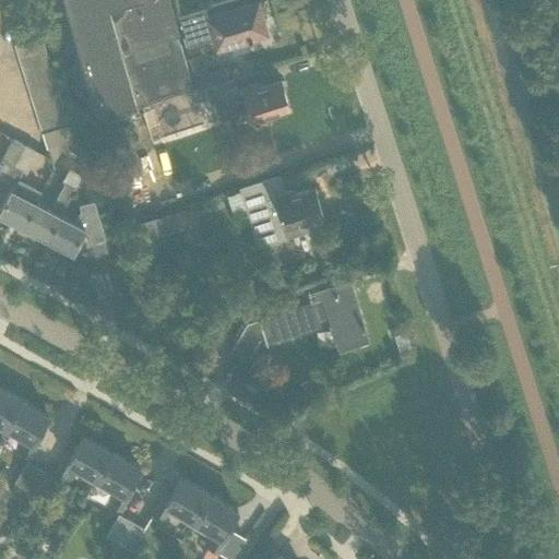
[(62,0),(95,114),(134,103),(191,85),(166,0),(62,0)]
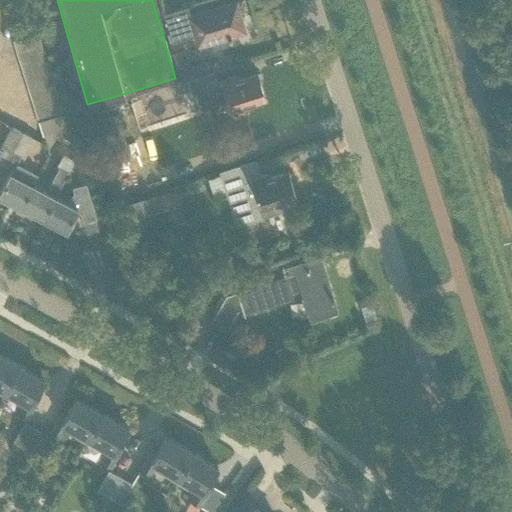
[(172,42),(194,35),(197,45),(244,31),(235,2),(190,16),(187,6),(164,13),(172,42)]
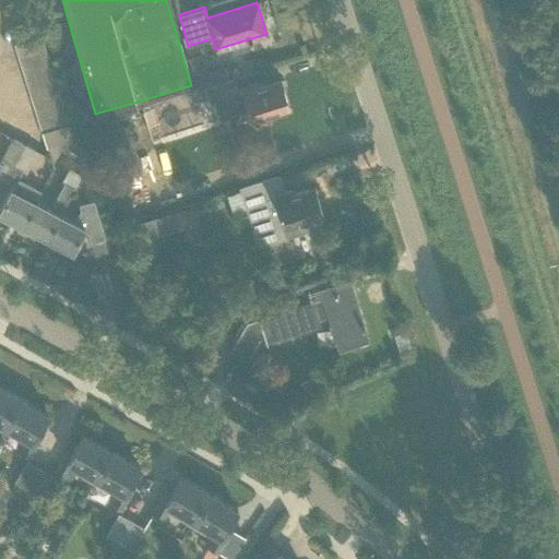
[(14,43),(18,56),(45,47),(42,35),(14,43)]
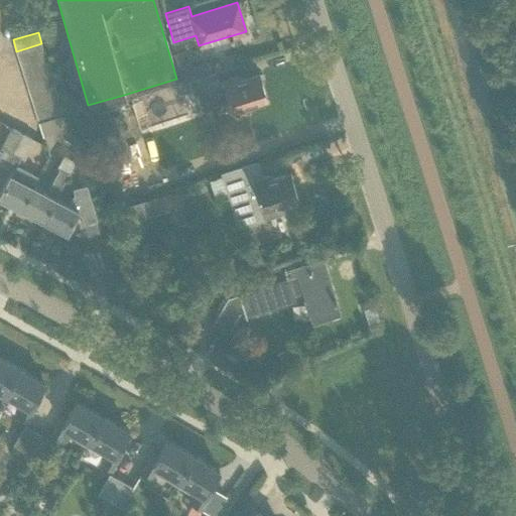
[(16,51),(20,63),(45,55),(41,43),(16,51)]
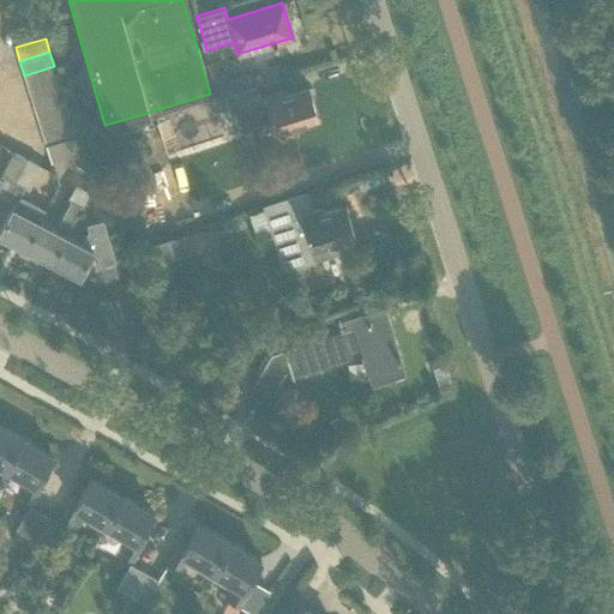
[(220,60),(206,64),(216,97),(226,95),(247,88),(244,74),(226,80),(220,60)]
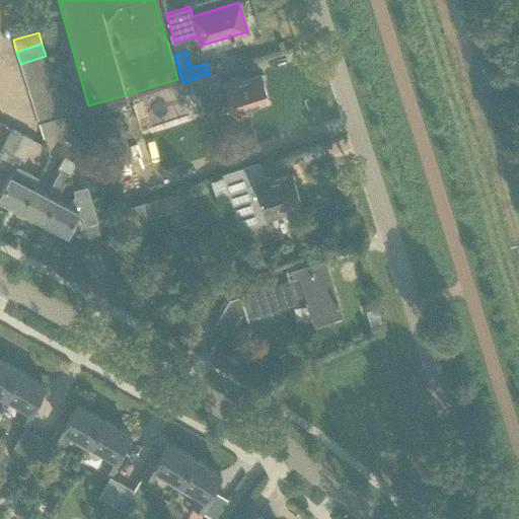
[(50,68),(46,56),(20,64),(24,76),(50,68)]
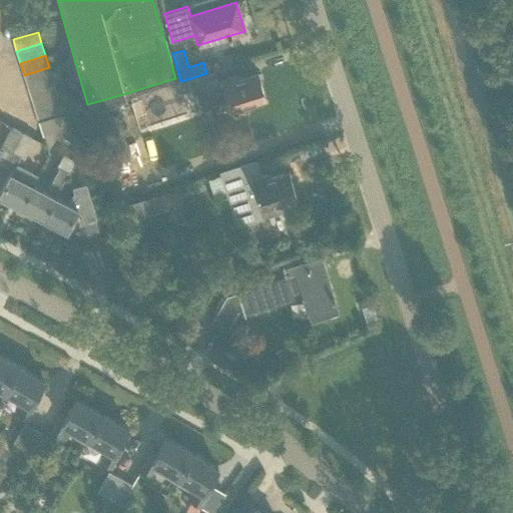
[(24,75),(27,86),(52,78),(49,67),(24,75)]
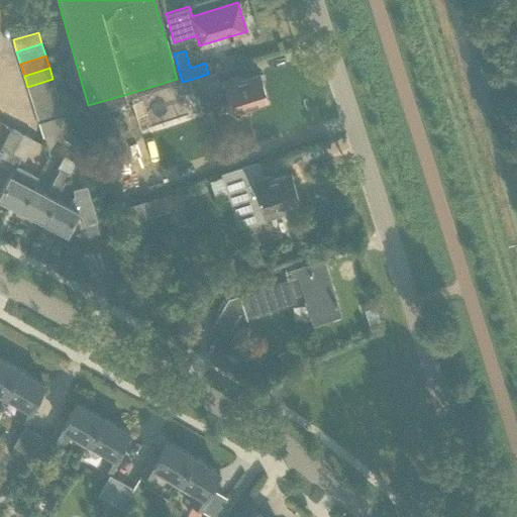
[(249,103),(267,98),(260,74),(238,80),(236,77),(222,81),(222,83),(218,84),(214,72),(208,74),(190,80),(194,92),(197,91),(203,108),(228,100),(232,113),(251,107),(249,103)]
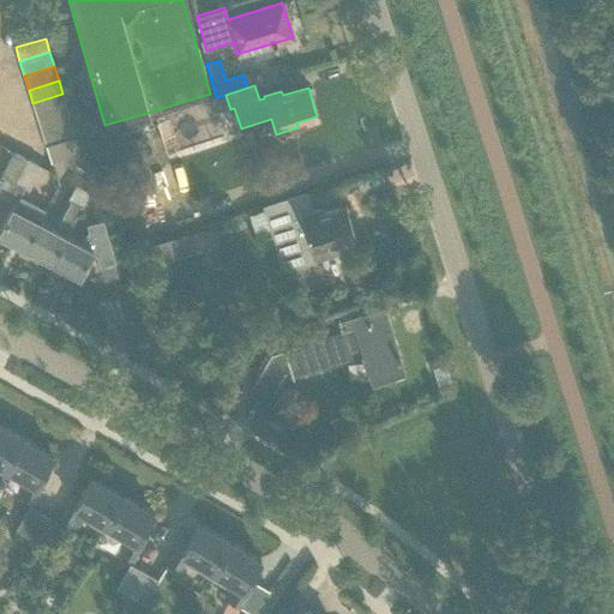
[(32,103),(37,118),(67,108),(62,94),(32,103)]
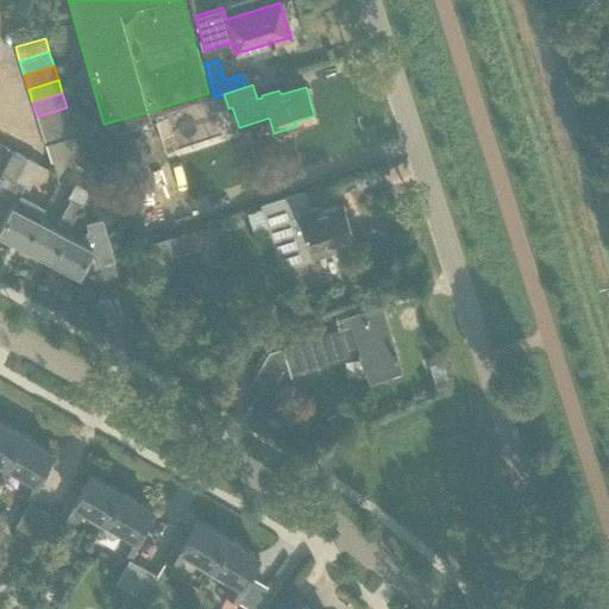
[(67,107),(37,117),(42,131),(71,121),(67,107)]
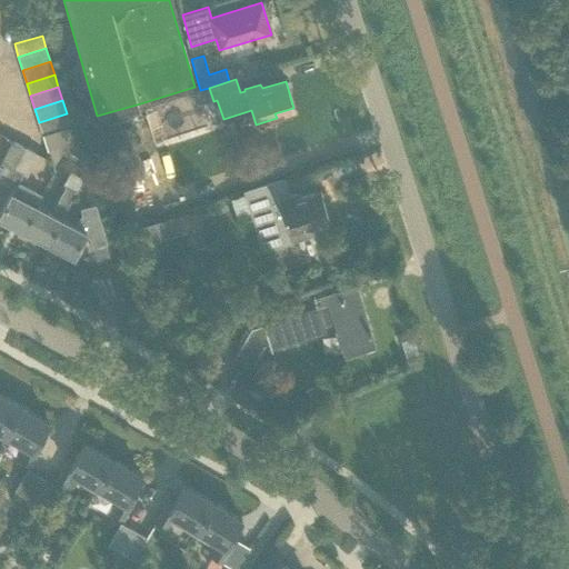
[(39,122),(42,135),(70,126),(67,113),(39,122)]
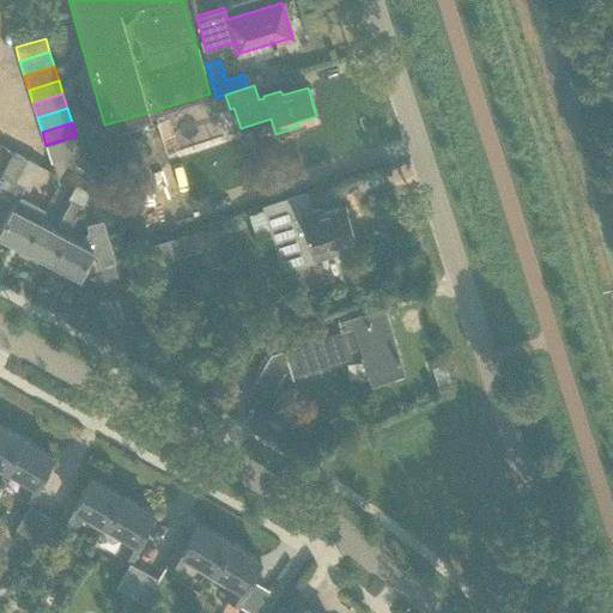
[(82,152),(76,135),(46,145),(50,161),(82,152)]
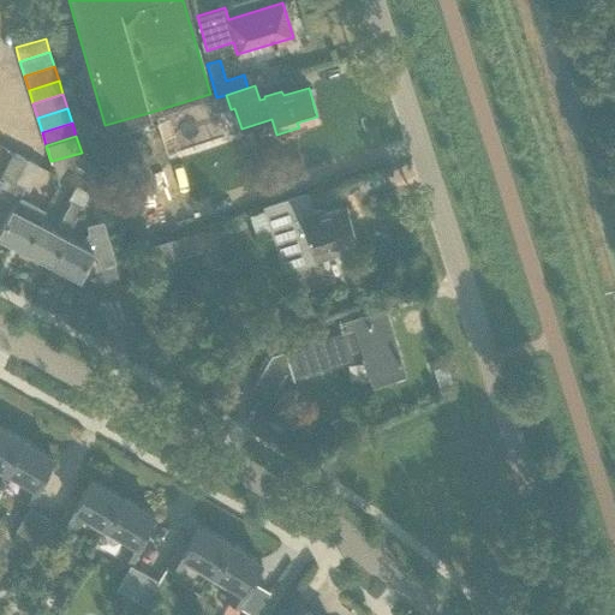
[(1,179),(0,178),(0,195),(6,198),(27,159),(13,151),(1,174),(4,175),(1,179)]
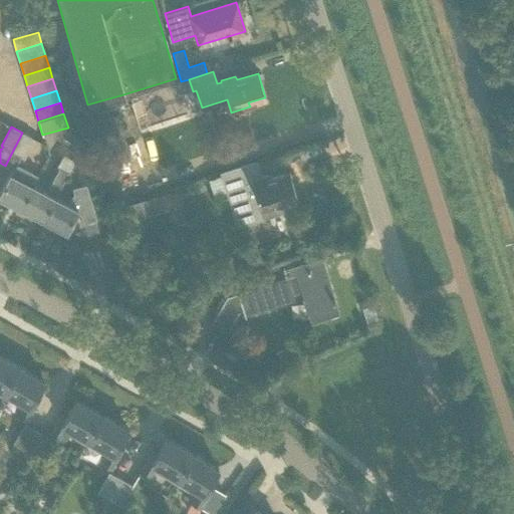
[(5,166),(13,170),(21,156),(24,158),(34,139),(22,133),(5,166)]
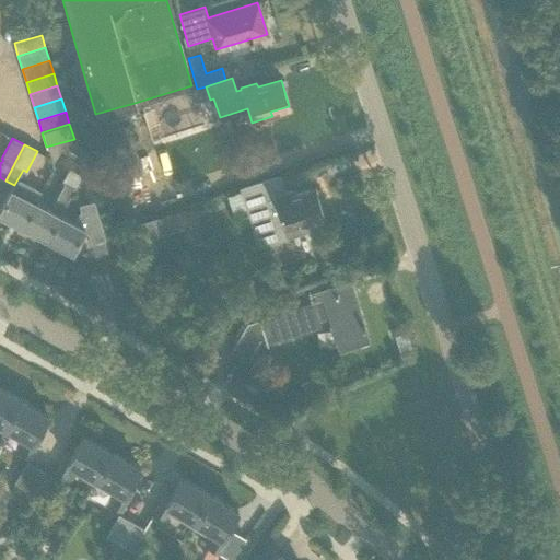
[(50,209),(35,201),(23,225),(47,238),(60,214),(81,174),(69,167),(62,182),(65,183),(50,209)]
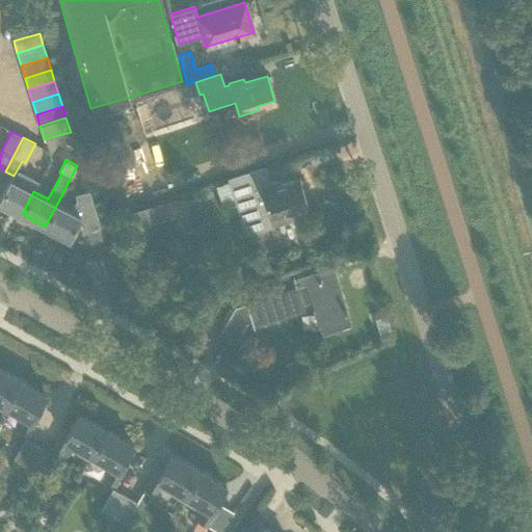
[(300,205),(307,203),(299,178),(277,185),(275,181),(268,183),(264,168),(230,179),(246,231),(303,213),(300,205)]
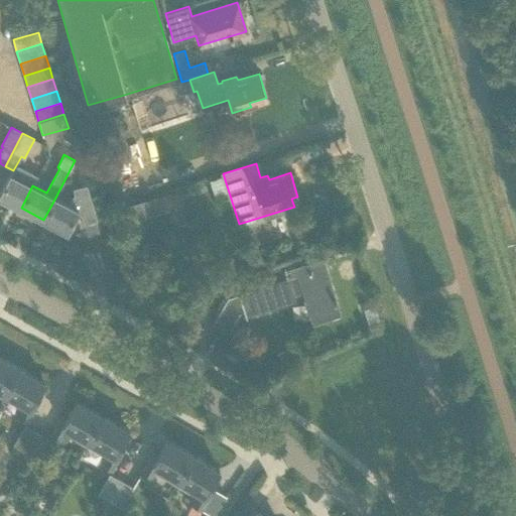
[(10,173),(0,191),(0,197),(21,208),(32,185),(38,174),(28,169),(22,180),(10,173)]
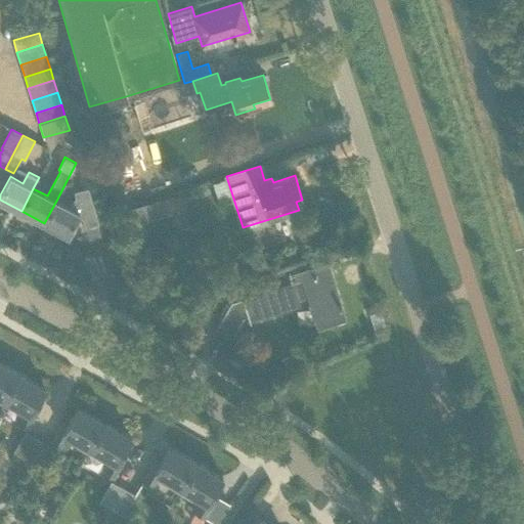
[(56,201),(44,223),(68,235),(78,216),(82,218),(84,226),(98,222),(87,187),(74,191),(75,195),(70,208),(56,201)]
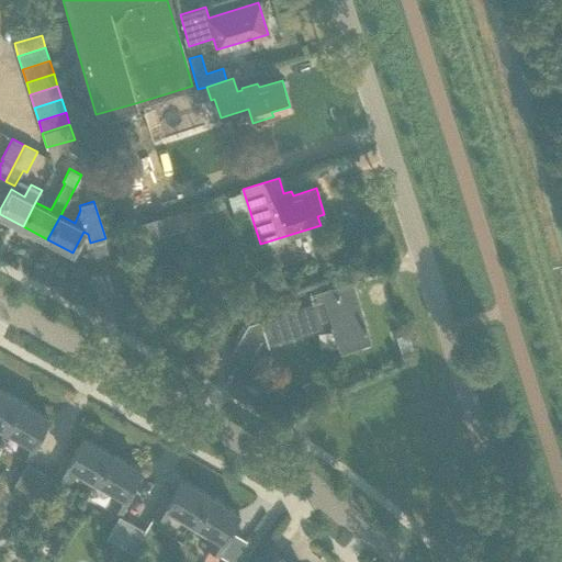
[(345,350),(369,343),(350,281),(325,288),(329,300),(315,304),(314,303),(249,324),(248,323),(232,351),(249,361),(261,340),(266,339),(266,340),(306,328),(307,329),(321,325),(319,319),(334,315),(345,350)]
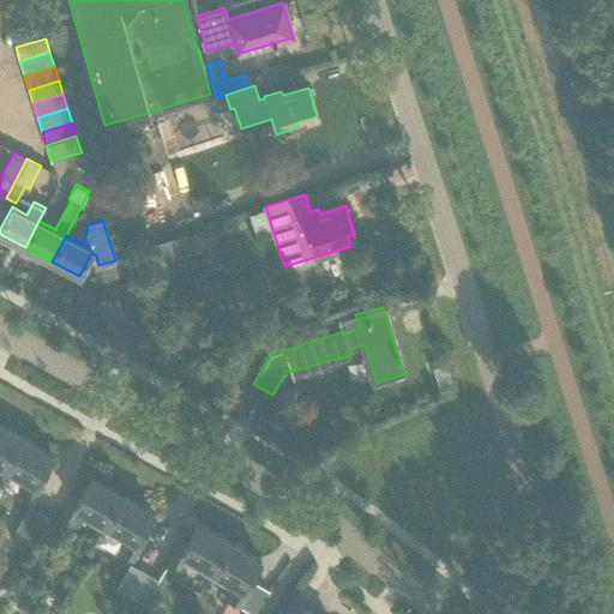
[(0,464),(4,468),(20,437),(0,425),(0,464)]
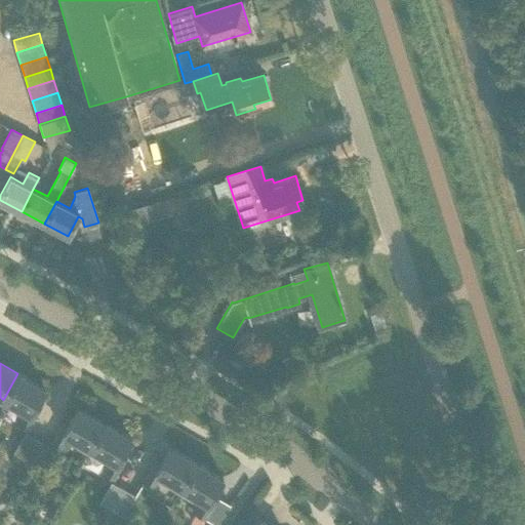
[(17,373),(3,400),(25,412),(18,423),(28,429),(40,408),(35,405),(44,389),(17,373)]
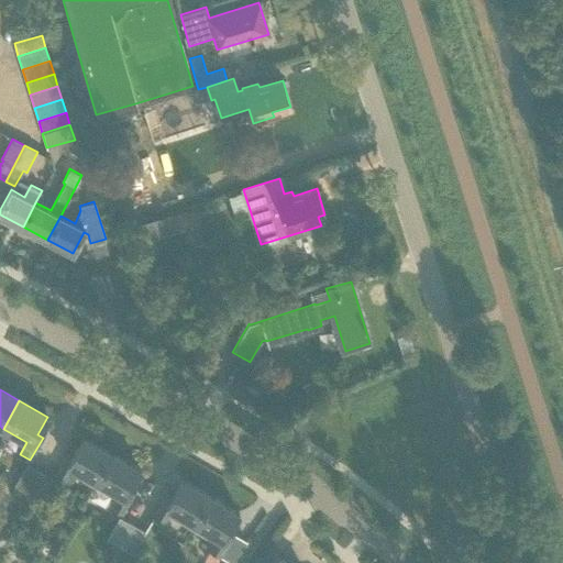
[(65,481),(73,468),(96,482),(112,453),(84,437),(73,454),(68,452),(55,475),(65,481)]
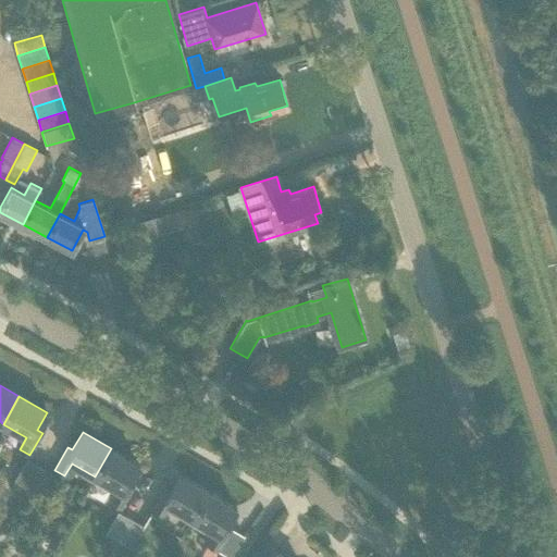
[(111,448),(95,477),(118,490),(111,502),(121,507),(134,485),(128,482),(139,465),(111,448)]
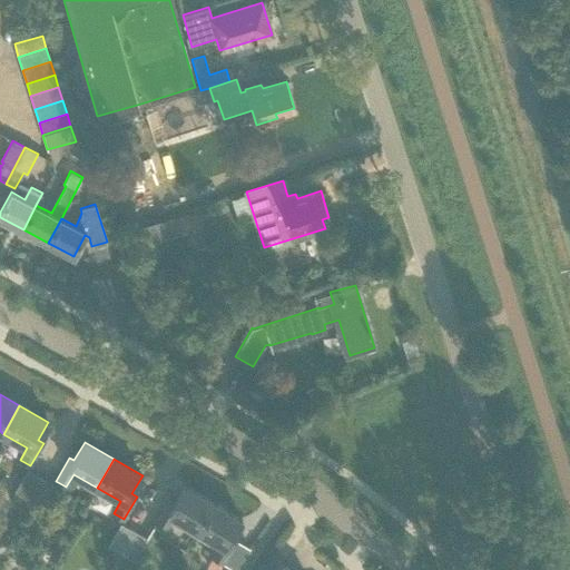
[(28,470),(16,491),(29,498),(40,477),(28,470)]
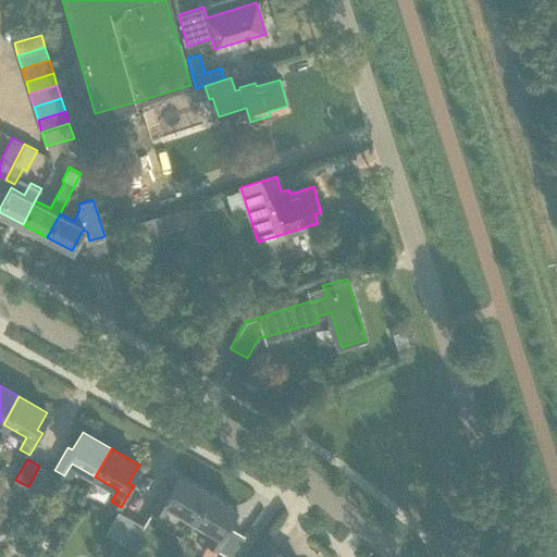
[(52,473),(39,466),(28,486),(40,494),(52,473)]
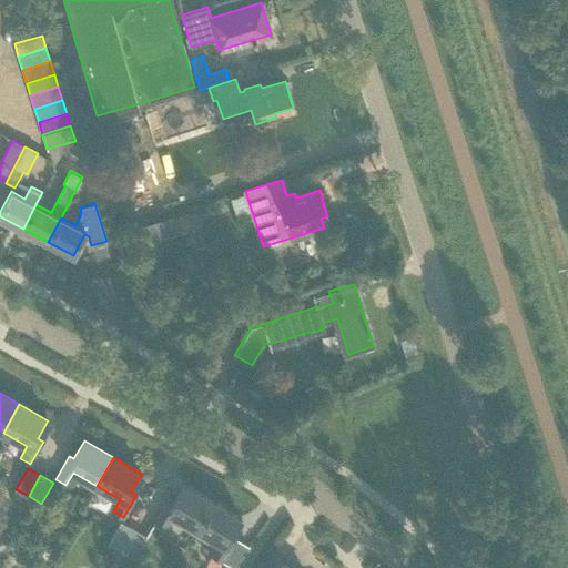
[(173,515),(196,528),(213,500),(184,484),(174,501),(169,498),(155,520),(165,527),(173,515)]
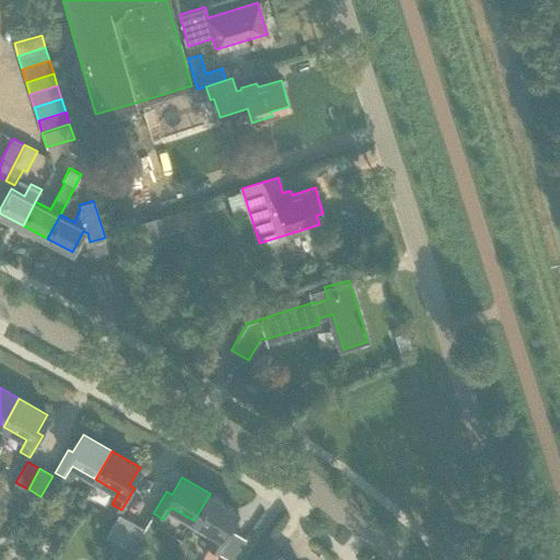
[(194,521),(216,535),(208,547),(219,553),(232,531),(228,527),(237,511),(210,493),(194,521)]
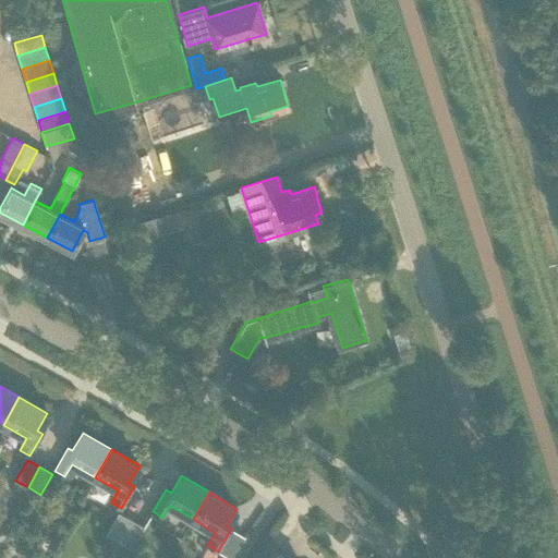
[(118,511),(106,533),(118,541),(131,519),(118,511)]
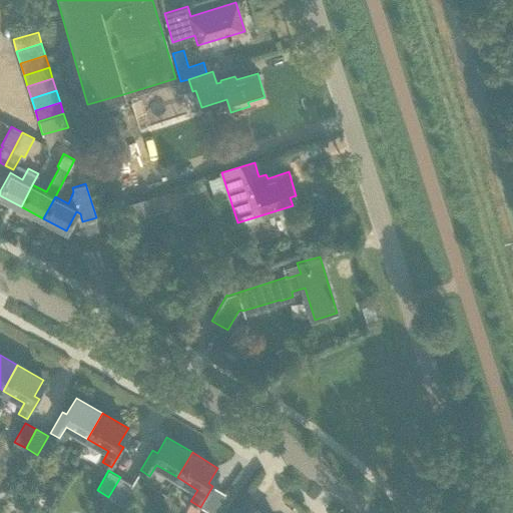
[(131,484),(120,477),(108,497),(120,504),(131,484)]
